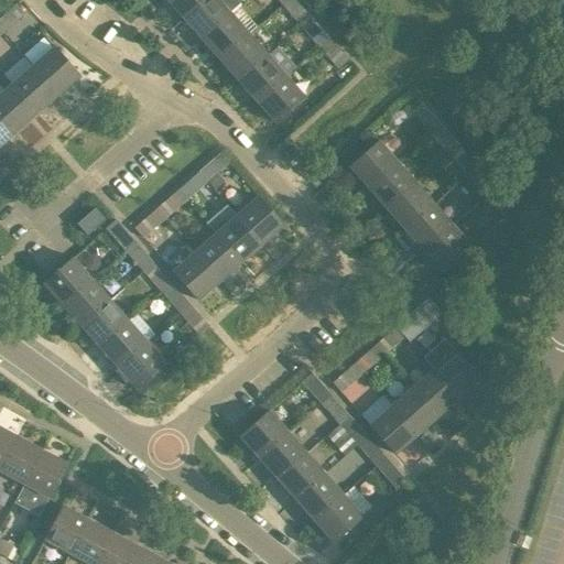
[(167,0),(184,18),(203,0),(167,0)]
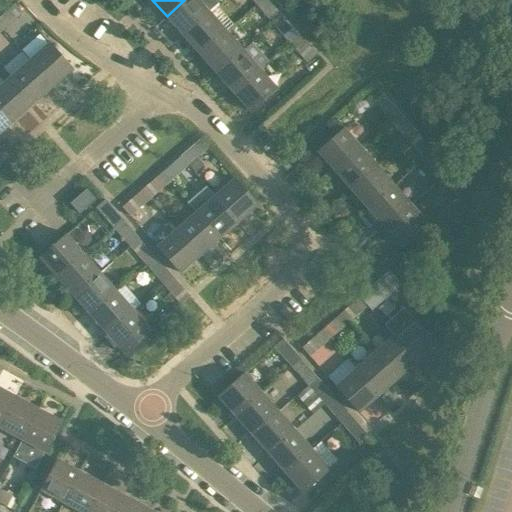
[(198,0),(184,0),(167,16),(183,35),(209,12),(198,0)]
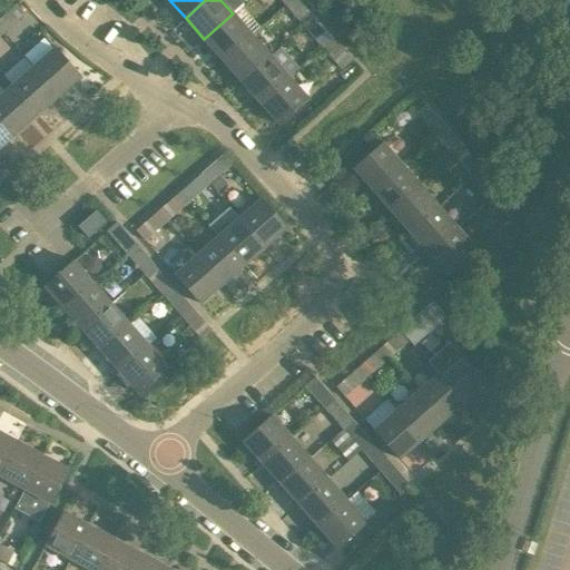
[(296,0),(291,0),(284,7),(303,28),(313,18),(296,0)]
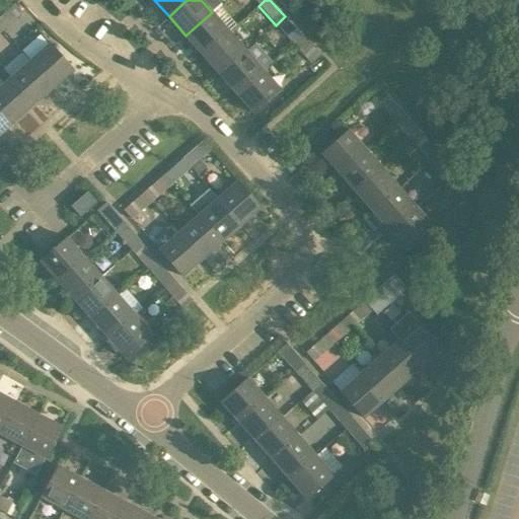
[(212,12),(186,35),(203,55),(229,31),(212,12)]
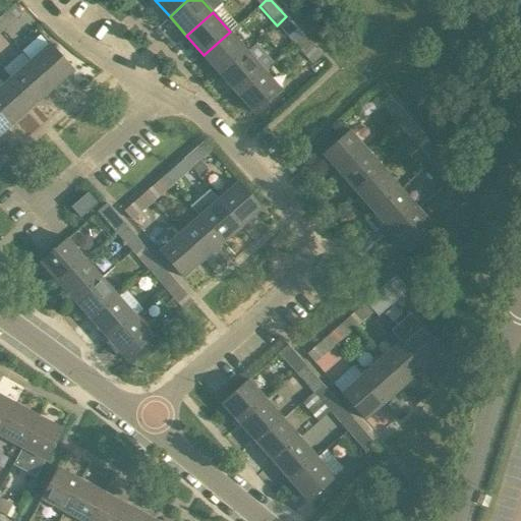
[(286,16),(277,25),(293,45),(303,36),(286,16)]
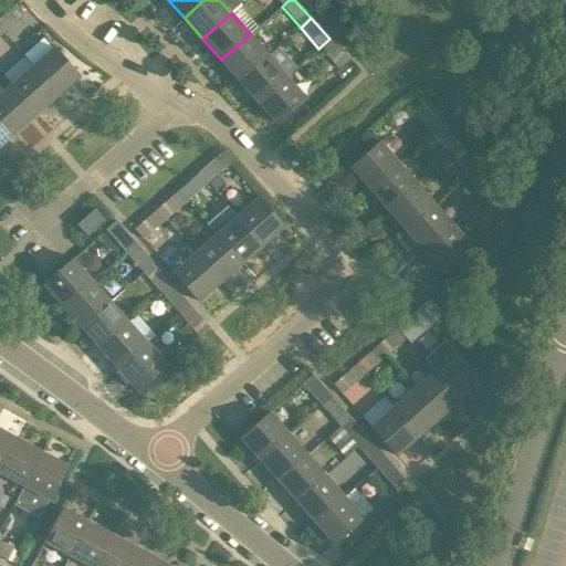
[(250,34),(221,60),(240,81),(269,55),(250,34)]
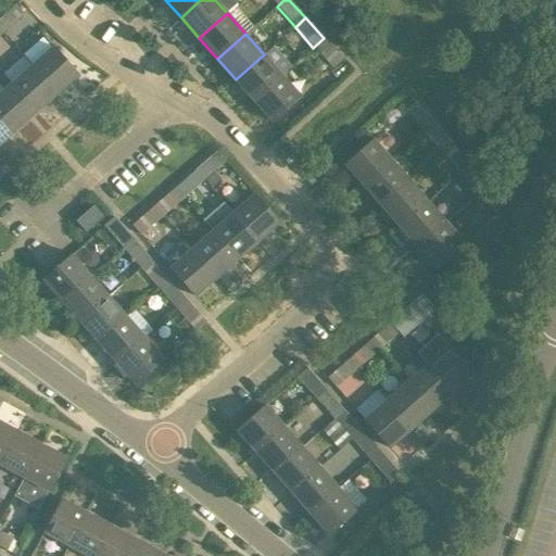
[(342,60),(324,38),(313,48),(332,68),(342,60)]
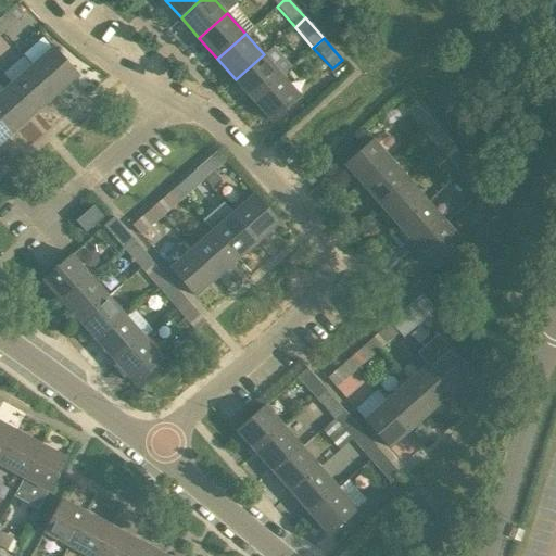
[(53,46),(29,66),(55,95),(78,74),(53,46)]
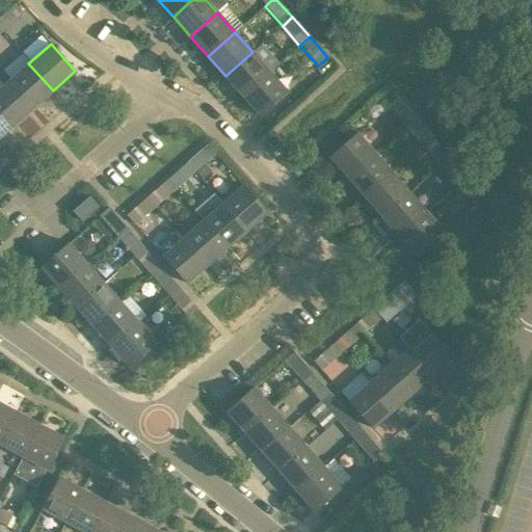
[(253,52),(225,76),(243,95),(270,71),(253,52)]
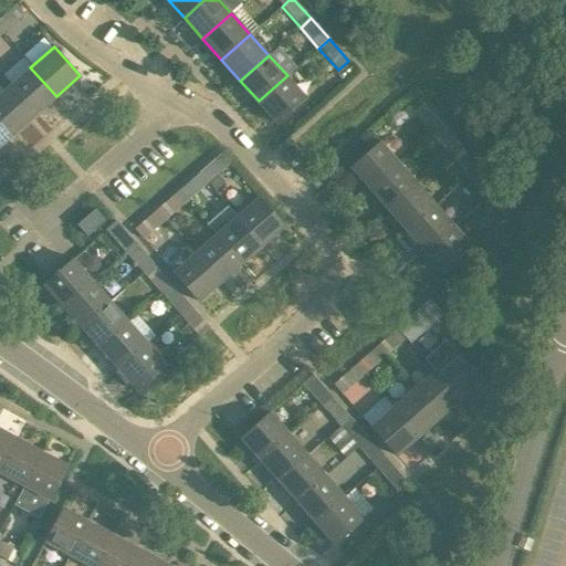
[(56,96),(30,67),(9,86),(34,115),(56,96)]
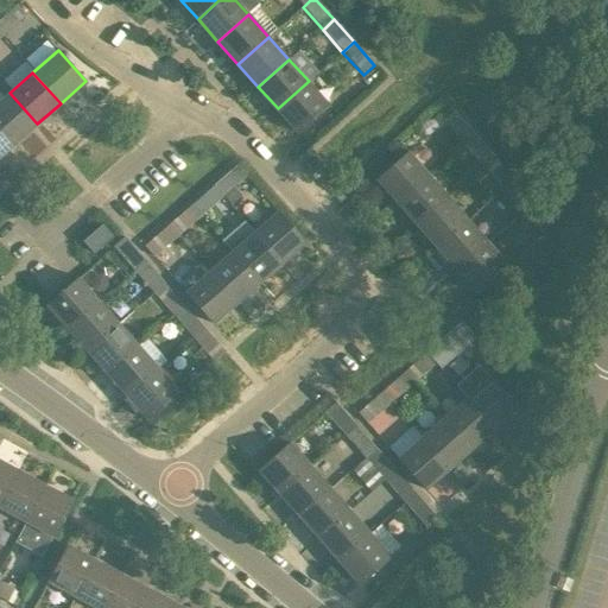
[(329,105),(309,81),(278,108),(298,132),(329,105)]
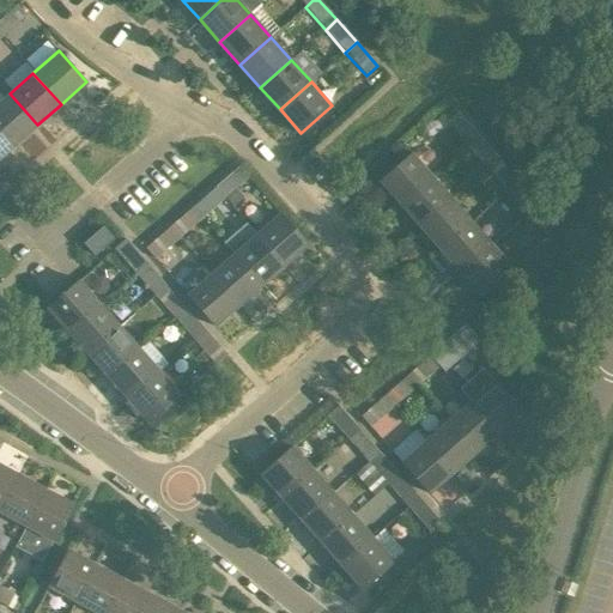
[(37,125),(10,93),(0,101),(0,127),(16,145),(37,125)]
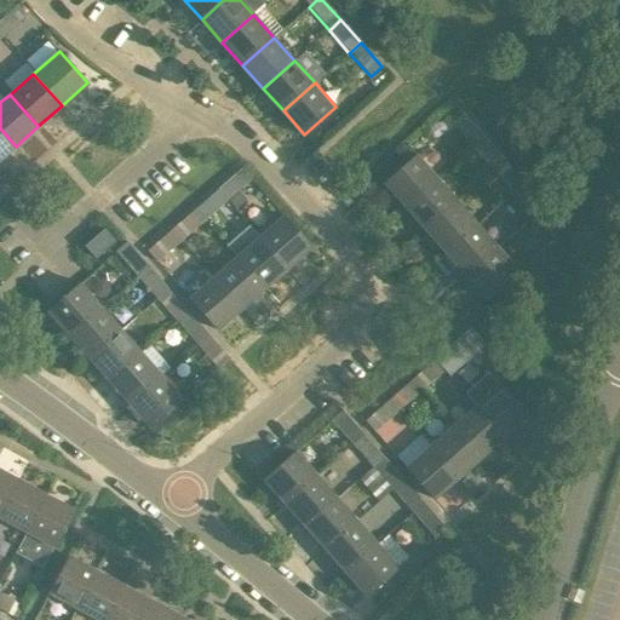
[(452,122),(472,147),(483,137),(463,114),(452,122)]
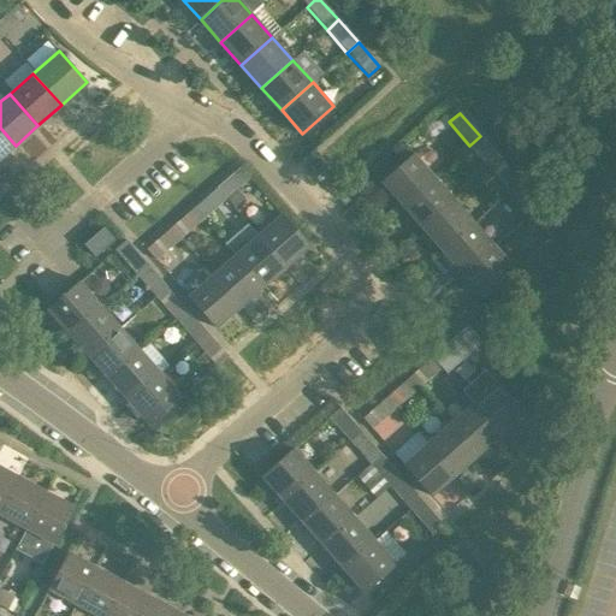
[(0,159),(16,146),(0,128),(0,159)]
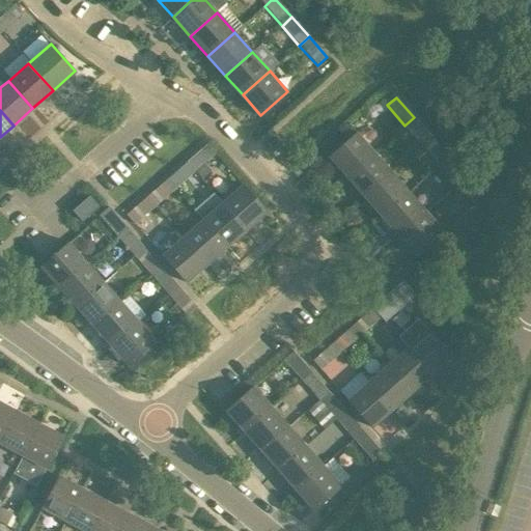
[(404,126),(422,145),(430,137),(414,117),(404,126)]
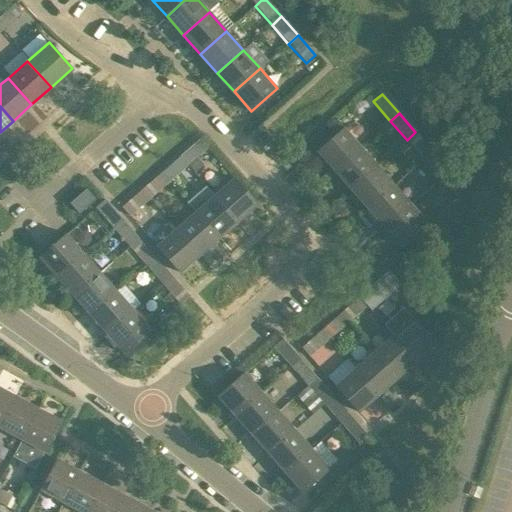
[(317,152),(334,171),(361,148),(344,128),(317,152)]
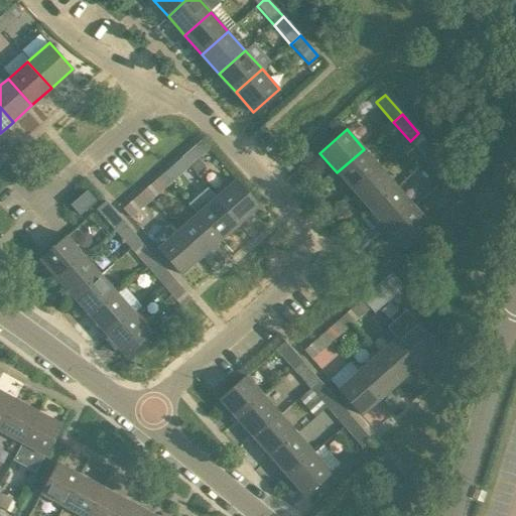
[(410,141),(426,160),(435,152),(418,133),(410,141)]
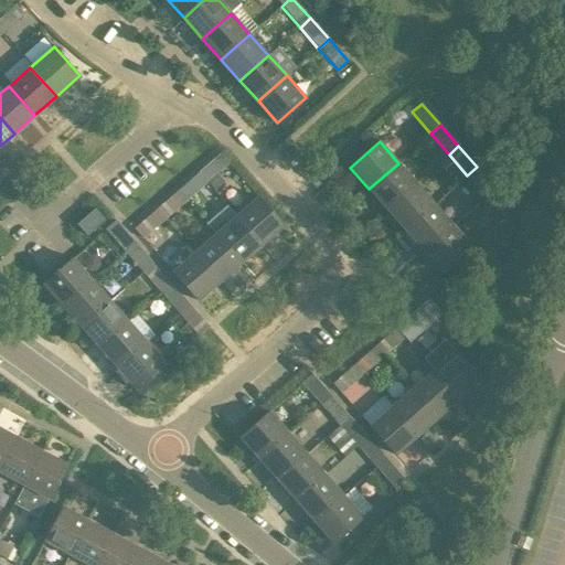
[(220,155),(198,173),(205,183),(206,183),(214,191),(224,182),(216,174),(227,164),(220,155)]
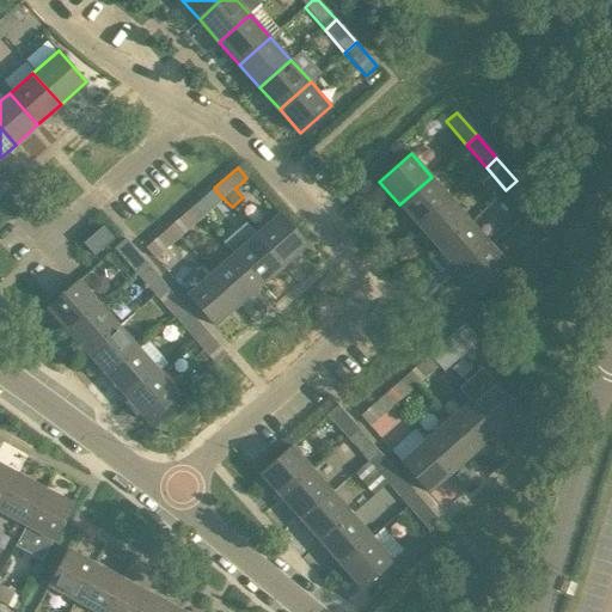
[(432,177),(399,204),(420,227),(452,200),(432,177)]
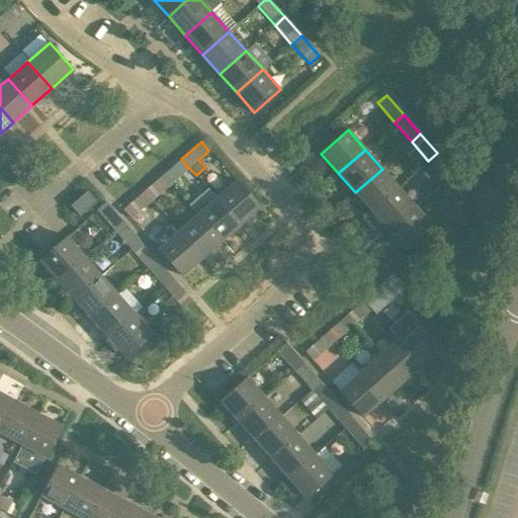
[(428,161),(445,180),(454,172),(437,153),(428,161)]
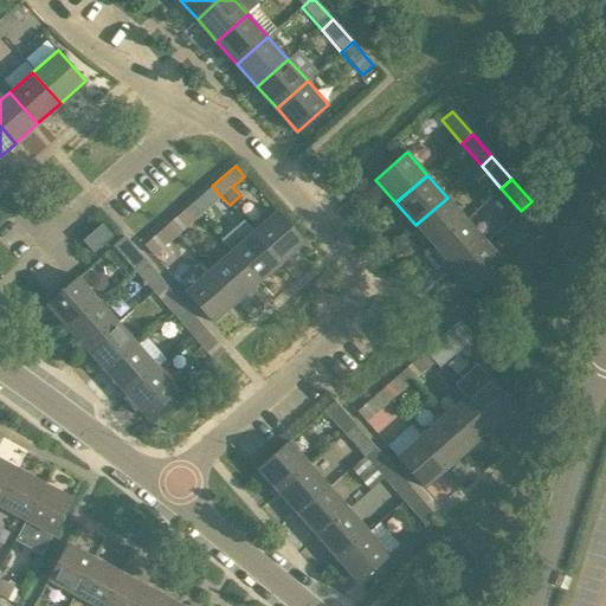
[(189,206),(198,216),(220,197),(212,186),(189,206)]
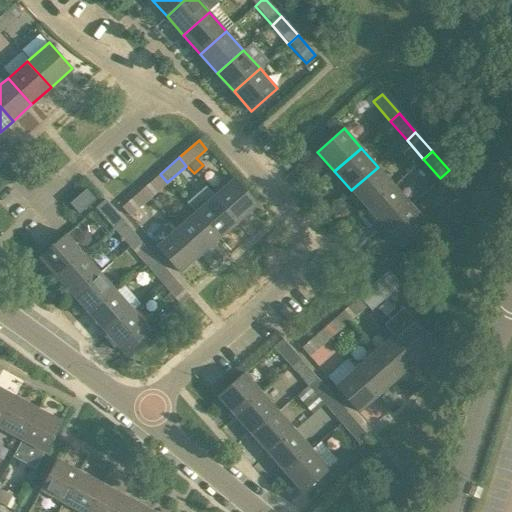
[(378,167),(351,190),(368,210),(394,186),(378,167)]
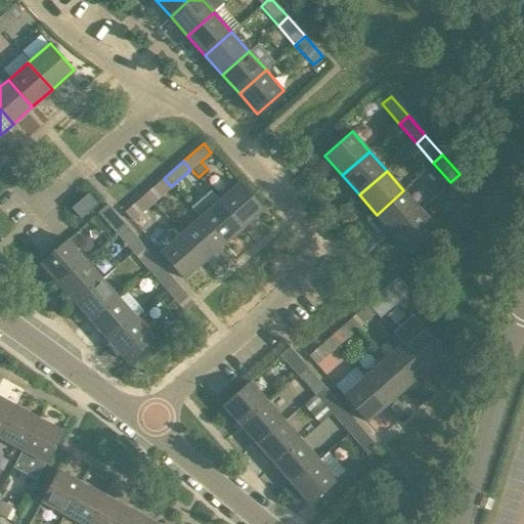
[(144,194),(151,204),(171,186),(164,178),(144,194)]
